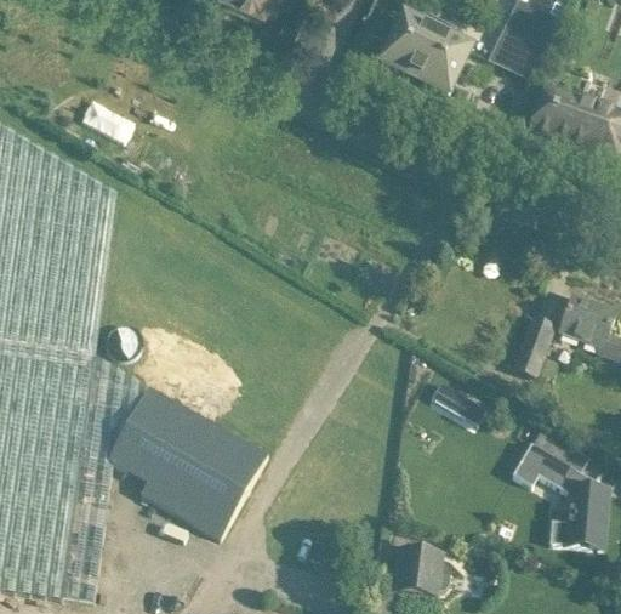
[(448,94),(471,46),(449,37),(454,27),(429,15),(425,24),(403,15),(381,61),(448,94)]
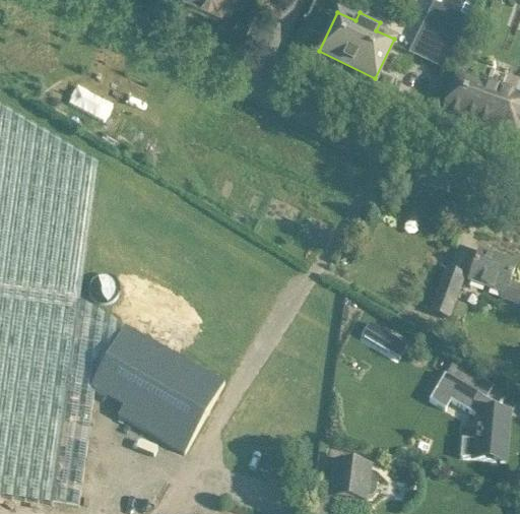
[(436,60),(445,40),(455,45),(459,36),(431,22),(416,51),(436,60)]
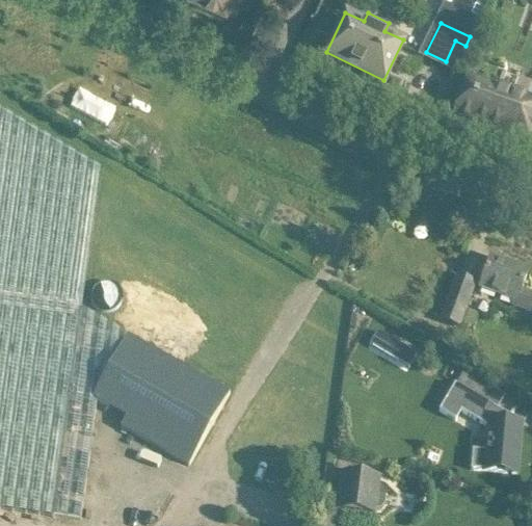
[(468,73),(454,109),(484,120),(483,123),(530,139),(531,132),(531,93),(495,80),(494,83),(468,73)]
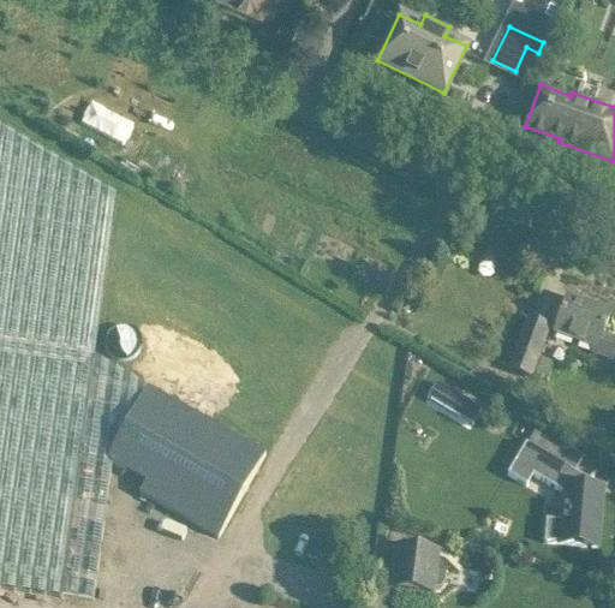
[(0,582),(94,596),(113,459),(106,456),(148,383),(94,350),(117,189),(0,119),(0,582)]
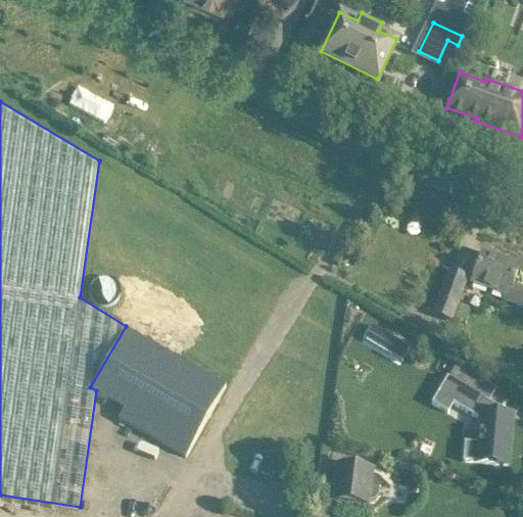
[(482,247),(471,279),(505,290),(493,321),(517,329),(522,312),(522,282),(513,279),(519,261),(482,247)]
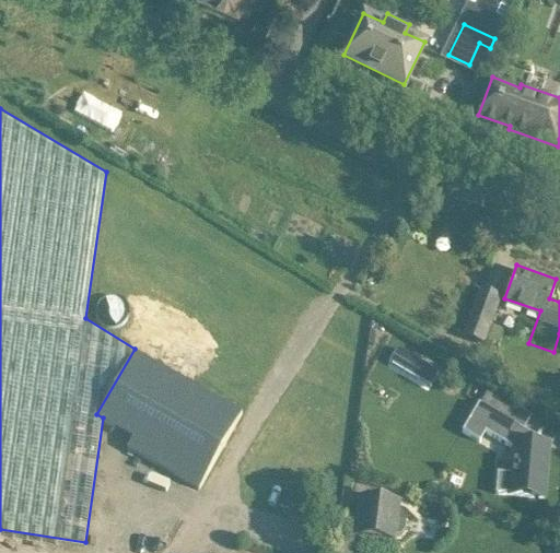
[(500,293),(479,285),(463,330),(483,338),(500,293)]
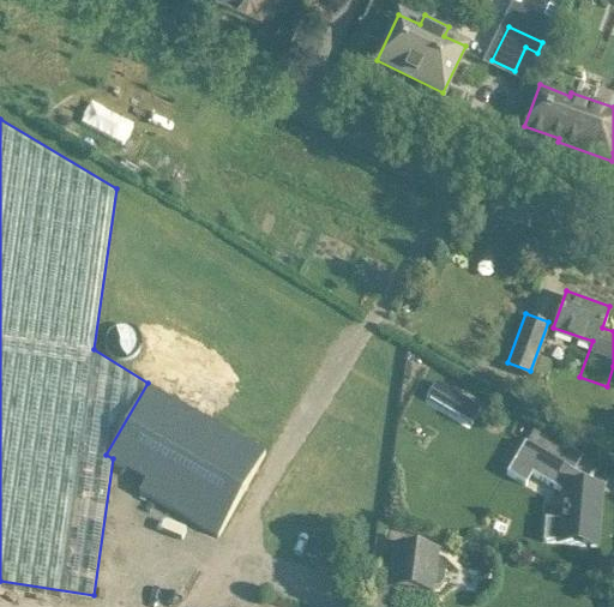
[(435,377),(426,391),(458,410),(467,396),(435,377)]
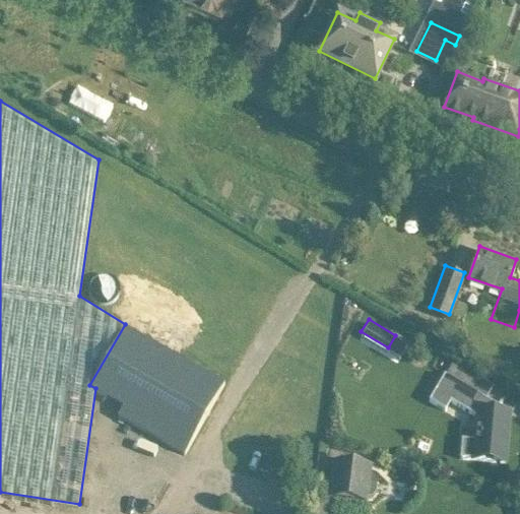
[(224,380),(125,324),(89,385),(95,388),(122,404),(117,412),(185,450),(224,380)]
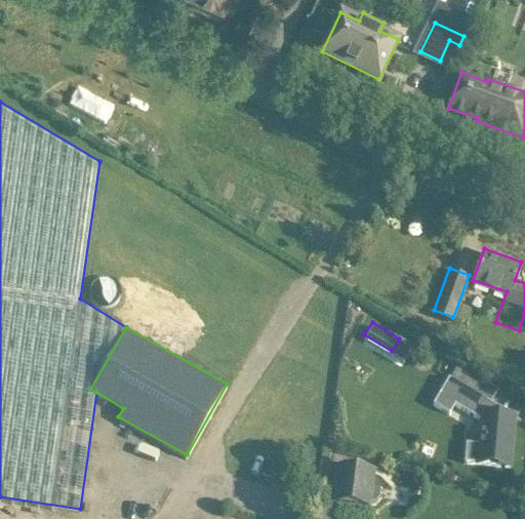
[(495,411),(497,404),(490,399),(476,391),(484,378),(457,362),(450,375),(448,374),(433,400),(449,410),(454,401),(481,416),(479,440),(466,439),(463,458),(510,463),(514,412),(495,411)]
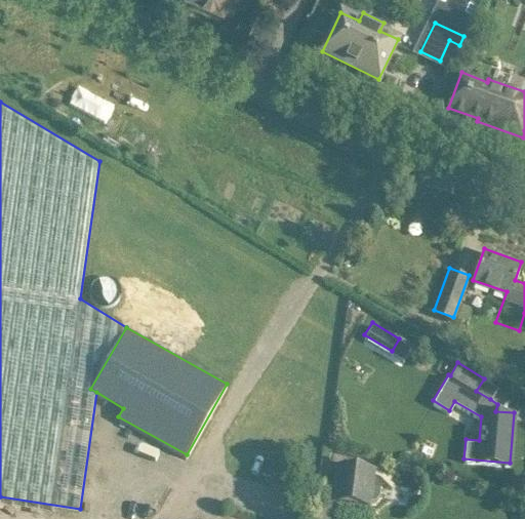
[(322,476),(316,518),(331,518),(334,498),(370,504),(371,498),(377,497),(380,491),(381,483),(379,477),(374,474),(375,468),(338,463),(336,478),(322,476)]
